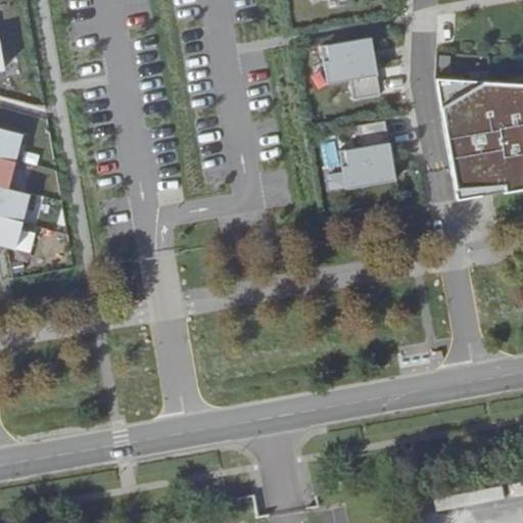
[(369,36),(319,44),(326,83),(348,79),(351,99),(379,94),(369,36)]
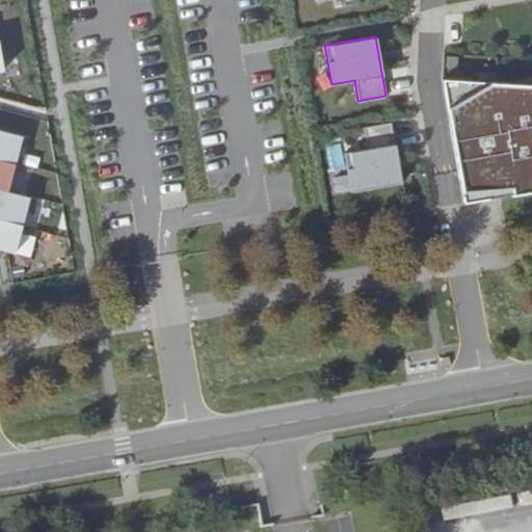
[(0,71),(15,68),(7,37),(0,38),(0,71)]
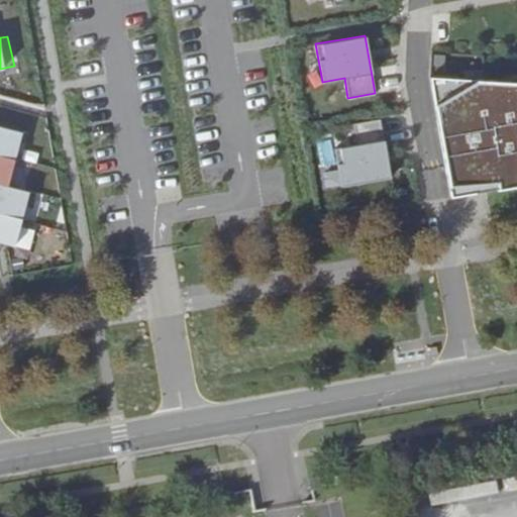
[(516,82),(428,78),(449,198),(516,185),(516,82)]
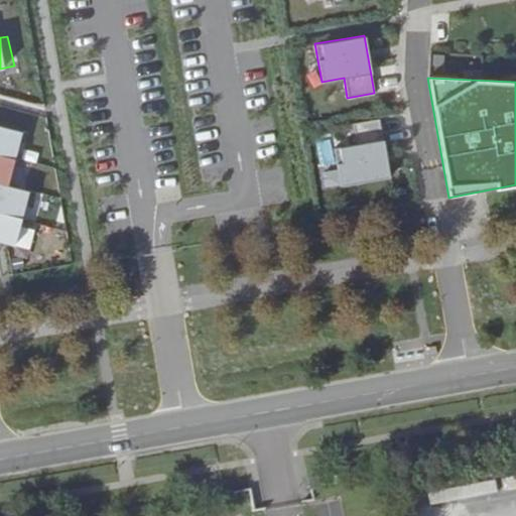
[(35,121),(0,113),(0,177),(21,182),(35,121)]
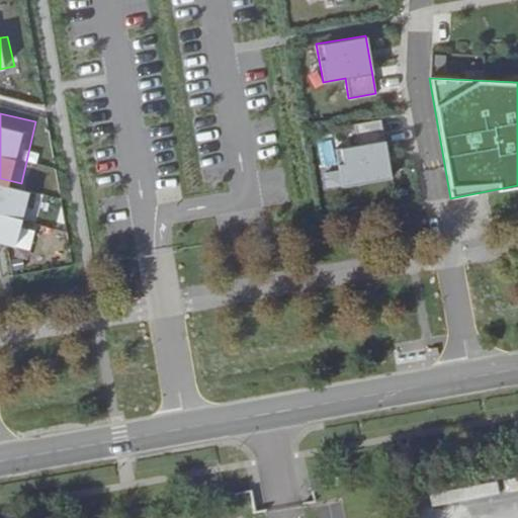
[(391,177),(380,119),(353,123),(356,145),(334,149),(341,186),(391,177)]
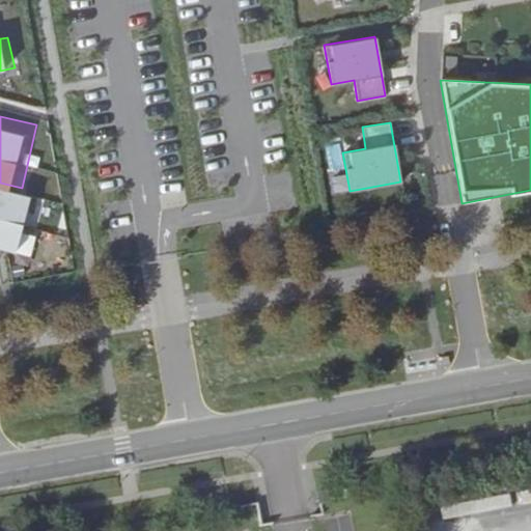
[(22,188),(0,183),(0,249),(31,257),(46,194),(22,188)]
